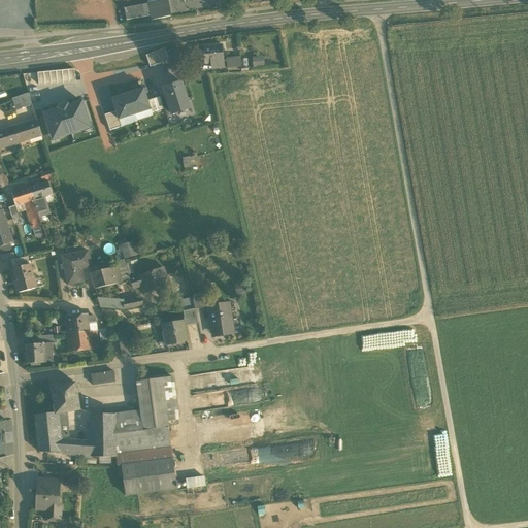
[(158,0),(149,2),(149,3),(151,15),(152,21),(170,17),(166,0),(158,0)]
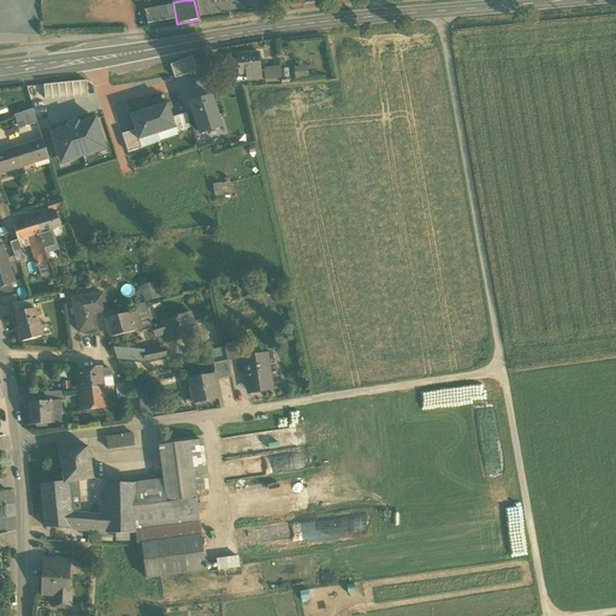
[(163,22),(176,18),(173,4),(159,7),(163,21),(163,22)]
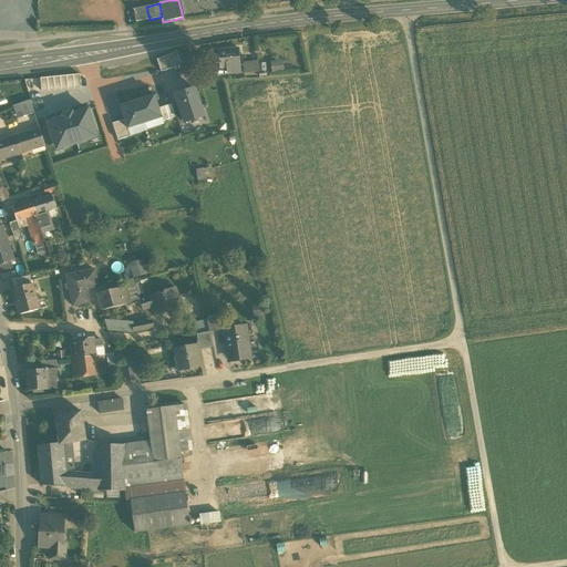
[(136,22),(150,19),(146,7),(133,9),(136,22)]
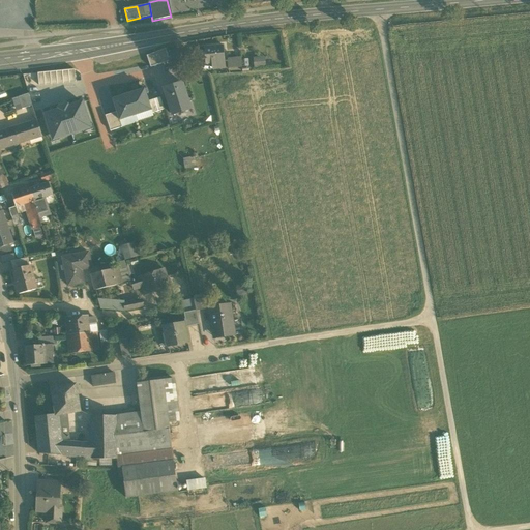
[(204,48),(205,63),(224,62),(223,46),(204,48)]
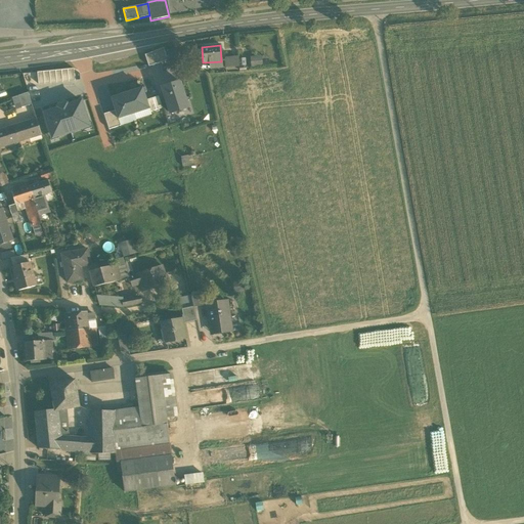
[(164,48),(145,55),(148,67),(168,60),(164,48)]
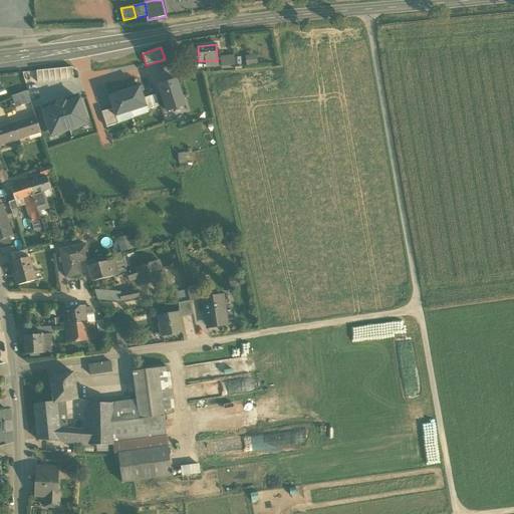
[(245,54),(245,64),(256,64),(256,54),(245,54)]
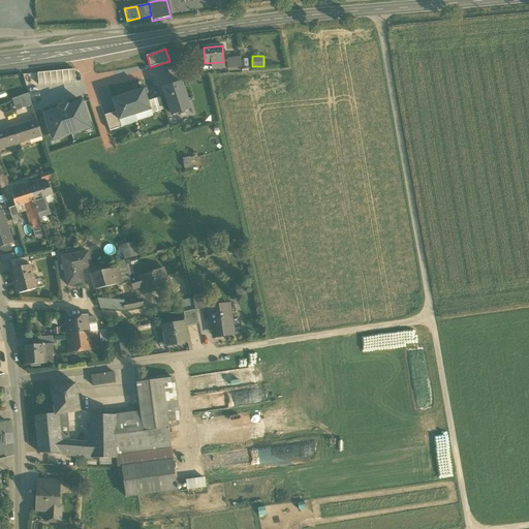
[(227,59),(228,68),(241,67),(240,58),(227,59)]
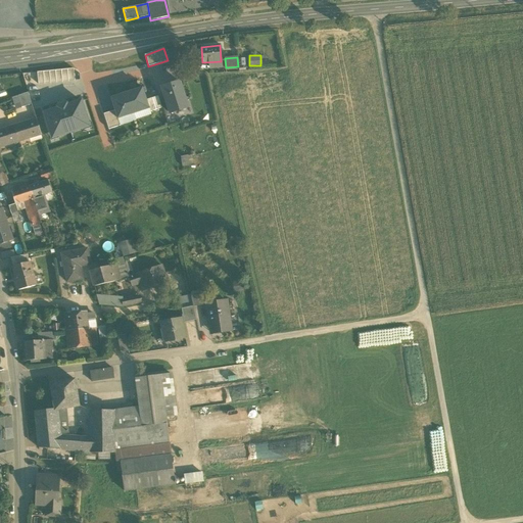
[(164,87),(167,94),(164,95),(170,113),(185,108),(183,101),(186,100),(180,82),(164,87)]
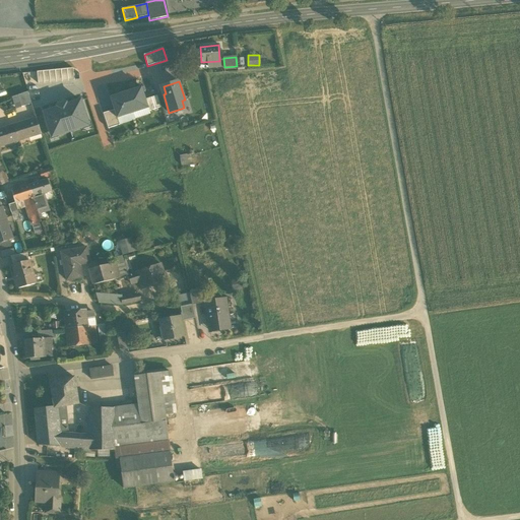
[(142,87),(126,92),(133,114),(133,113),(148,108),(146,100),(142,87)]
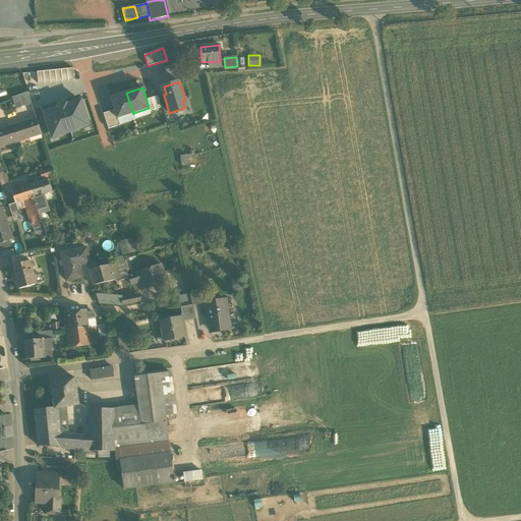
[(27,92),(17,96),(22,107),(32,104),(27,92)]
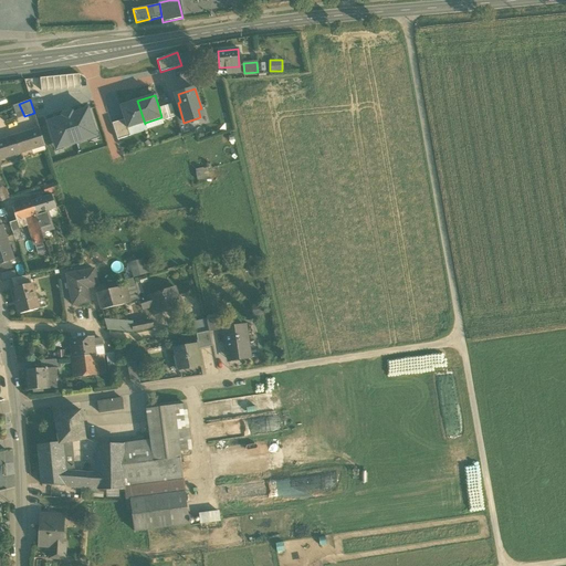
[(145,123),(145,124),(137,101),(121,106),(125,119),(128,128),(130,136),(147,130),(145,123)]
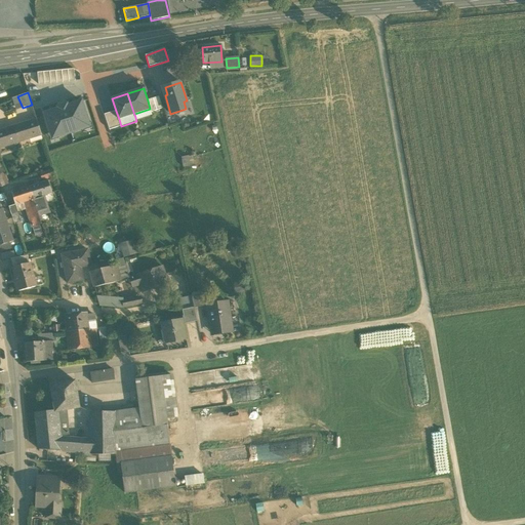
[(17,110),(23,108),(17,96),(12,98),(17,110)]
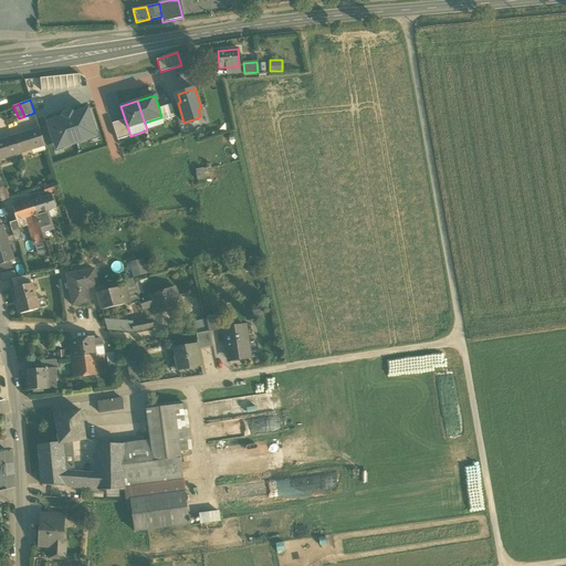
[(171,104),(165,106),(169,118),(175,116),(171,104)]
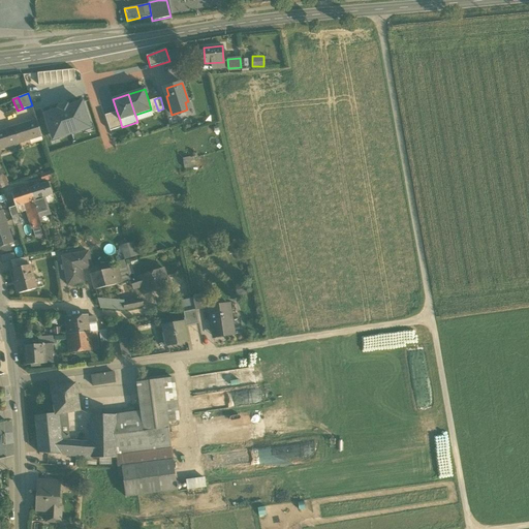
[(154,99),(149,101),(151,110),(152,113),(158,111),(154,99)]
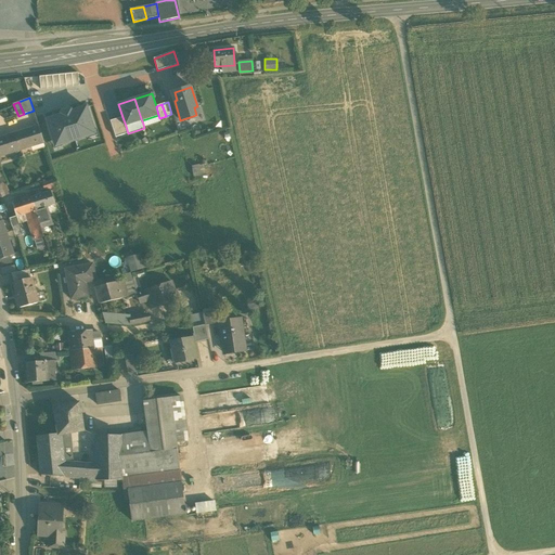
[(62,115),(47,120),(54,144),(61,142),(62,145),(89,136),(88,132),(94,131),(87,107),(72,112),(71,110),(62,113),(62,115)]
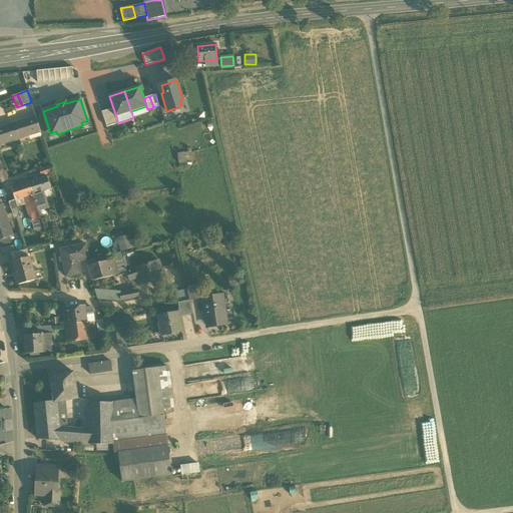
[(113,108),(102,112),(107,127),(118,123),(116,116),(113,108)]
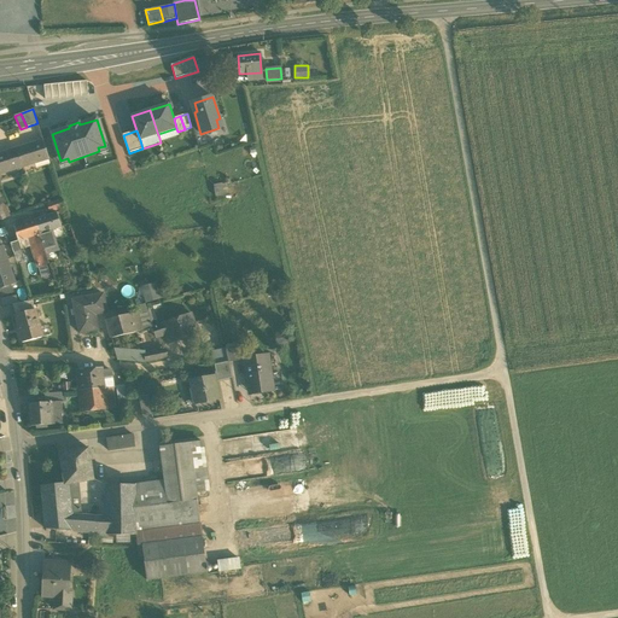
[(0,152),(0,169),(21,164),(21,167),(48,157),(42,139),(0,152)]
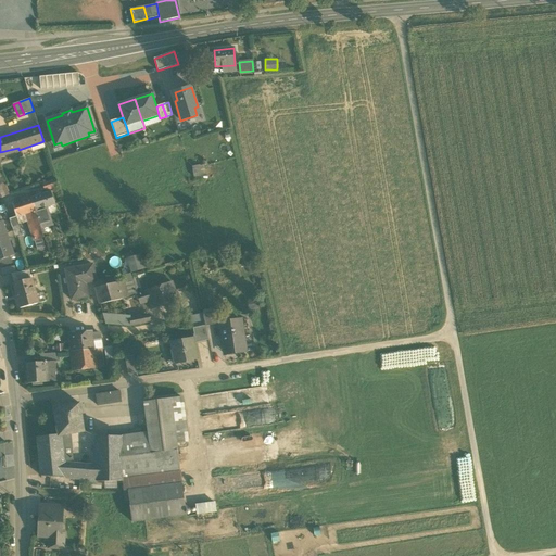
[(46,184),(48,190),(58,186),(57,180),(46,184)]
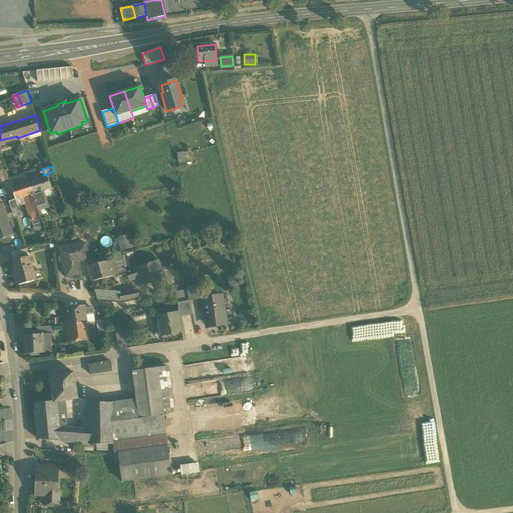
[(0,173),(4,181),(9,179),(5,171),(0,173)]
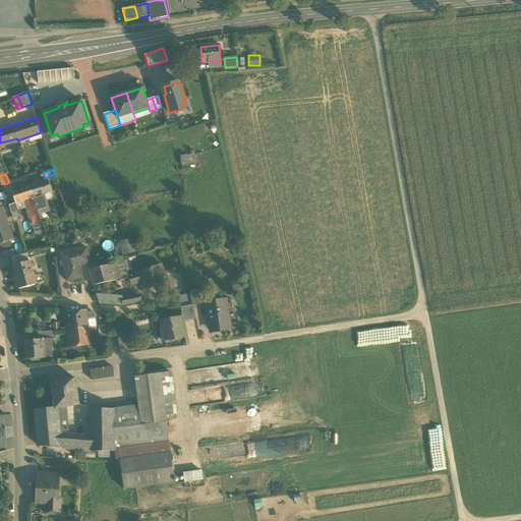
[(30,185),(34,197),(40,195),(44,193),(52,191),(48,180),(30,185)]
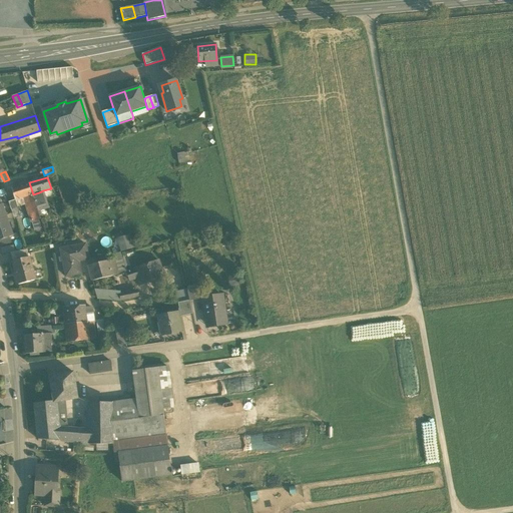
[(38,210),(35,200),(33,194),(29,182),(12,188),(15,200),(23,197),(29,215),(30,215),(39,212),(38,210)]
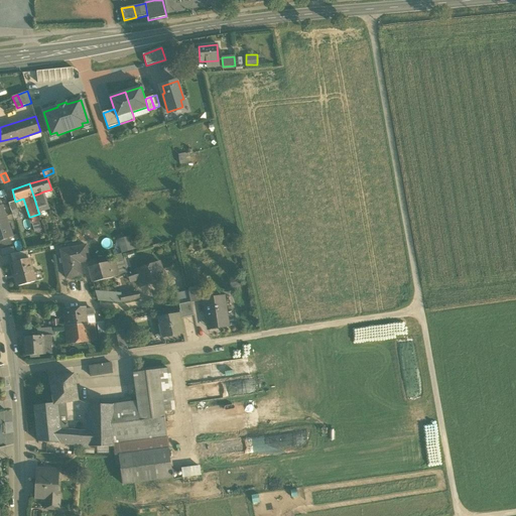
[(43,191),(45,199),(50,198),(52,194),(51,189),(43,191)]
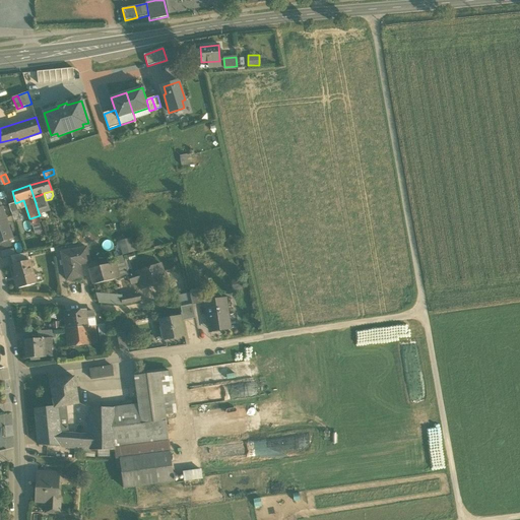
[(42,201),(40,195),(34,197),(36,203),(42,201)]
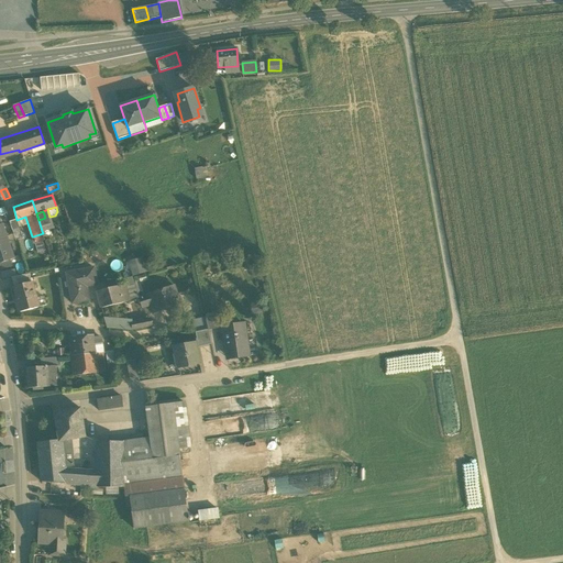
[(39,220),(42,231),(53,228),(50,217),(45,218),(39,220)]
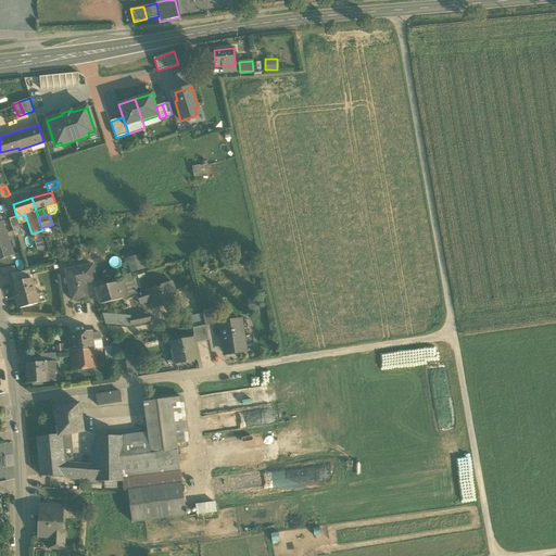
[(10,219),(15,238),(23,236),(16,217),(10,219)]
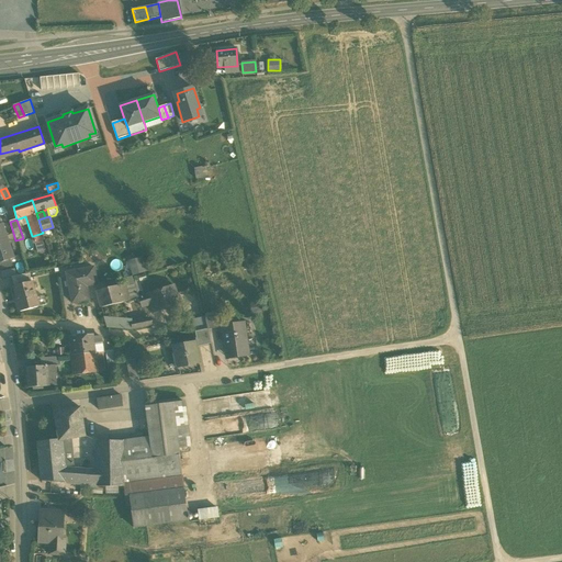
[(33,236),(35,243),(45,239),(43,233),(33,236)]
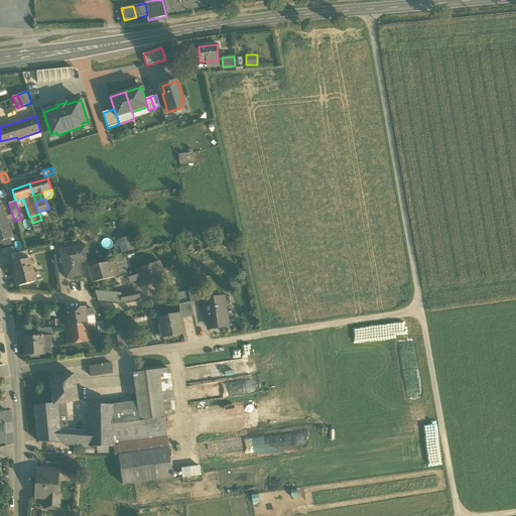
[(0,241),(13,237),(8,222),(0,224),(0,241)]
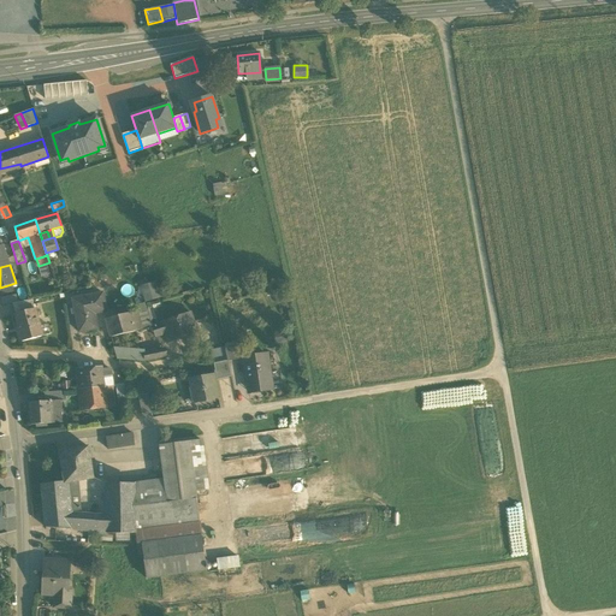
[(155,279),(138,285),(144,301),(160,296),(155,279)]
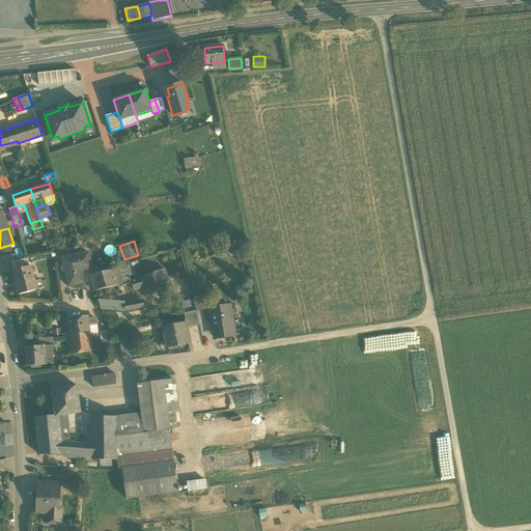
[(63,258),(68,286),(85,283),(82,268),(91,266),(89,253),(88,253),(63,258)]
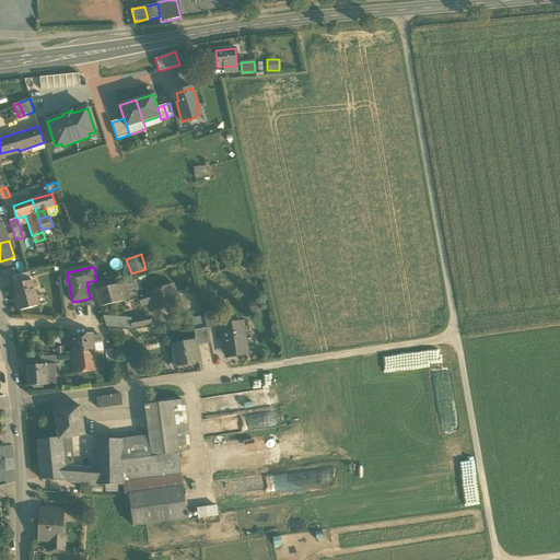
[(13,279),(14,284),(25,282),(23,276),(13,279)]
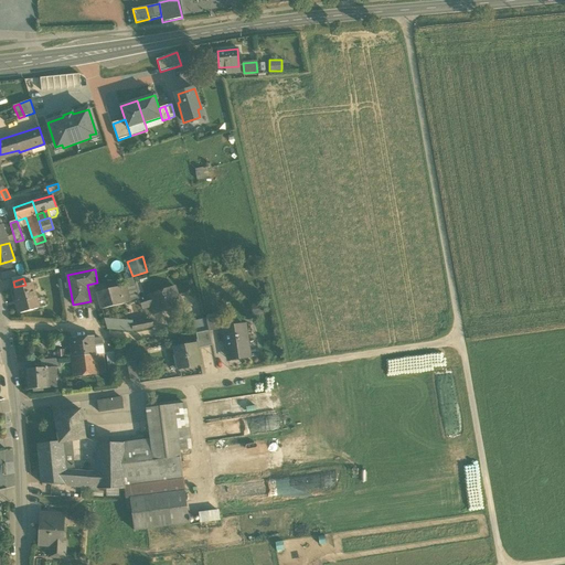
[(16,304),(19,313),(39,308),(32,283),(25,285),(14,287),(19,302),(16,304)]
